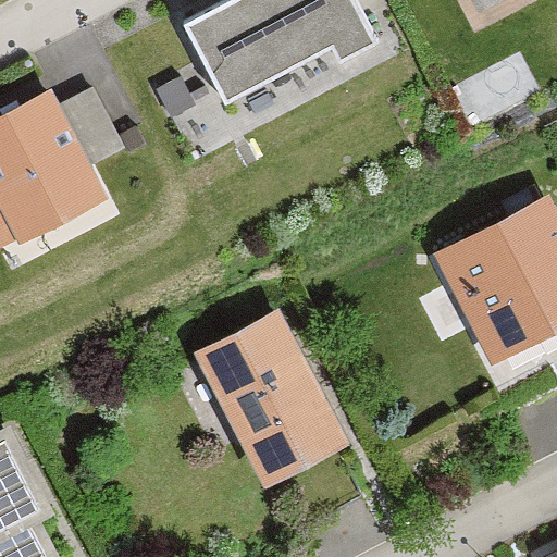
[(353,0),(217,0),(181,19),(223,100),(330,46),(336,60),(374,40),(353,0)]
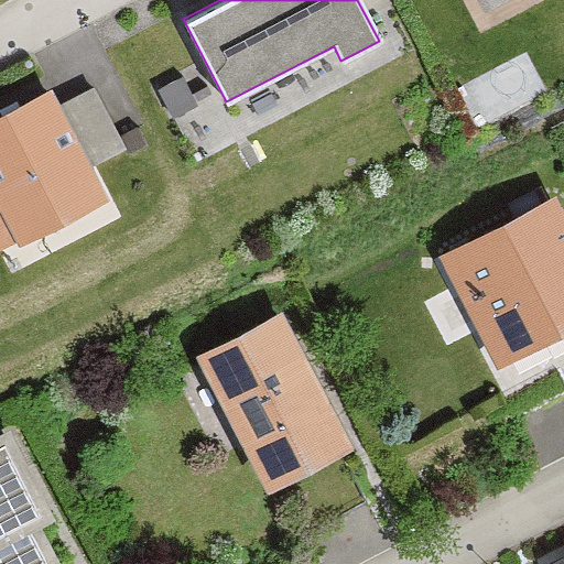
[(52,88),(0,115),(0,253),(108,198),(90,164),(52,88)]
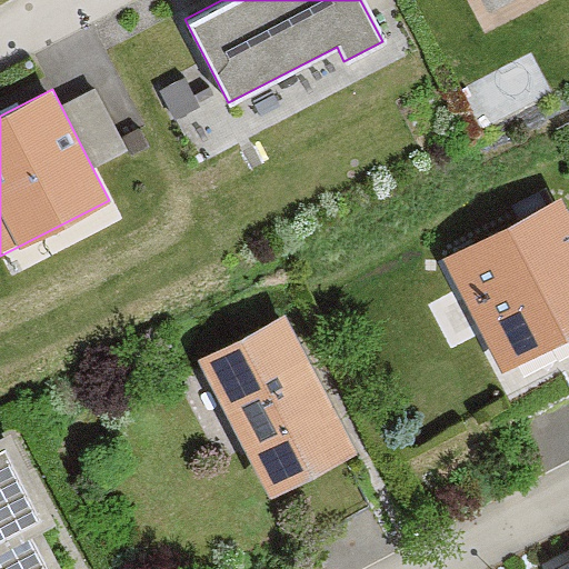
[(568,213),(560,198),(443,258),(500,367),(542,345),(568,330),(568,213)]
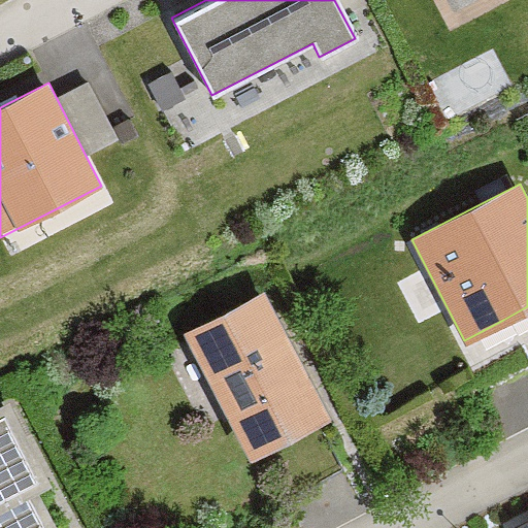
[(264,290),(184,331),(249,456),(262,450),(314,423),(329,415),(264,290)]
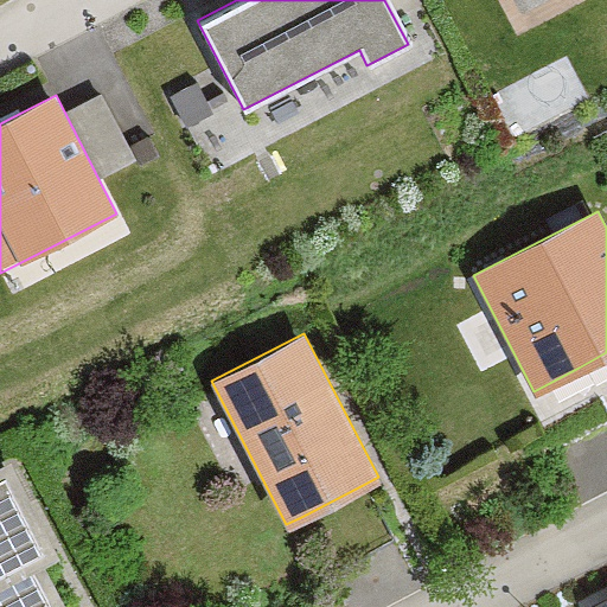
[(606,352),(579,368),(606,420),(606,352)]
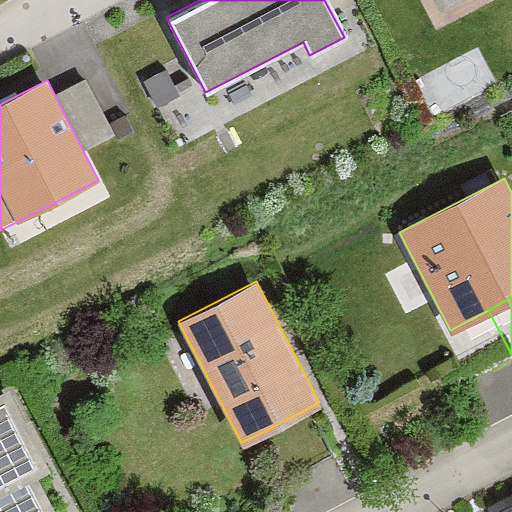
[(11,394),(0,399),(0,511),(55,511),(36,474),(49,467),(11,394)]
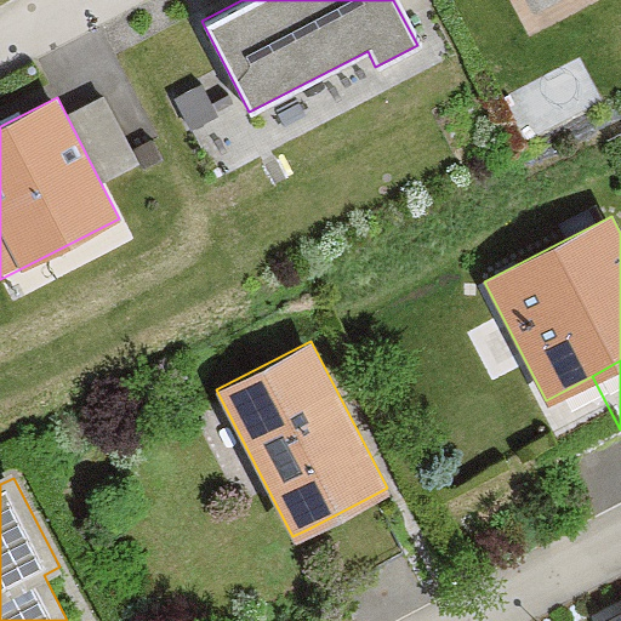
[(308,529),(340,588),(400,557),(369,497),(308,529)]
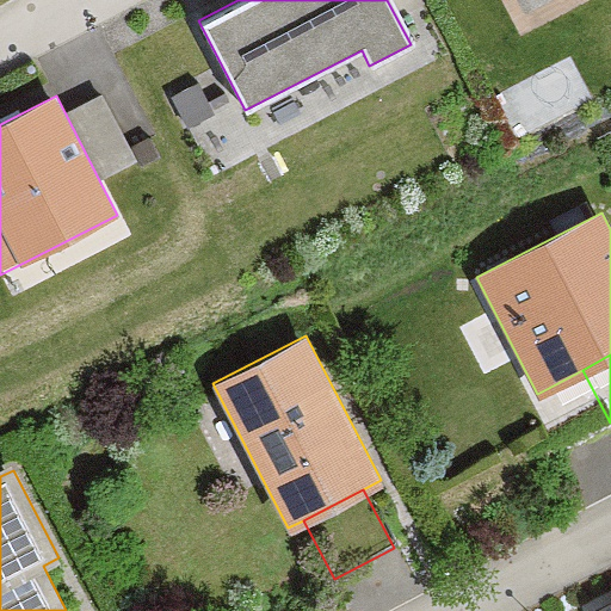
[(610,610),(610,594),(591,605),(594,610),(610,610)]
